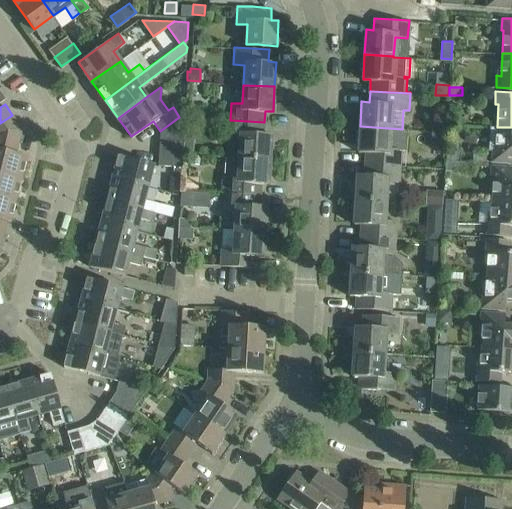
[(186,106),(186,115),(200,116),(200,107),(186,106)]
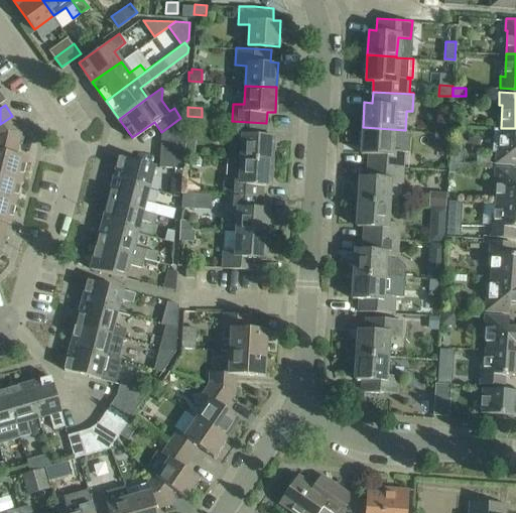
[(21,128),(12,116),(0,124),(0,136),(18,141),(21,128)]
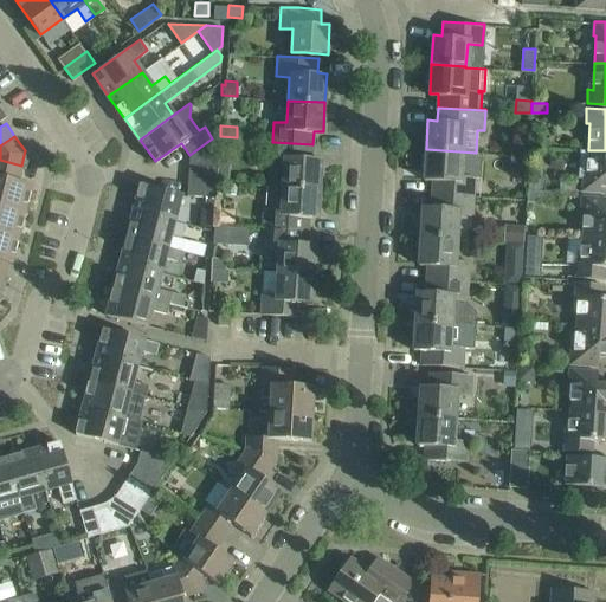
[(188,167),(217,169),(218,161),(218,160),(219,146),(212,138),(189,155),(188,167)]
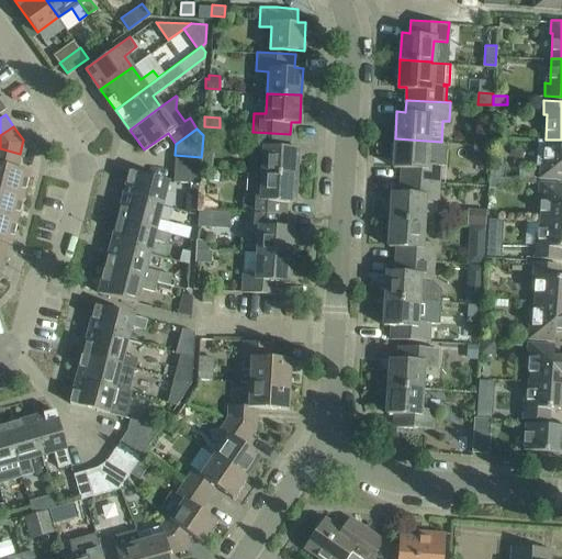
[(474,129),(473,144),(489,145),(490,130),(474,129)]
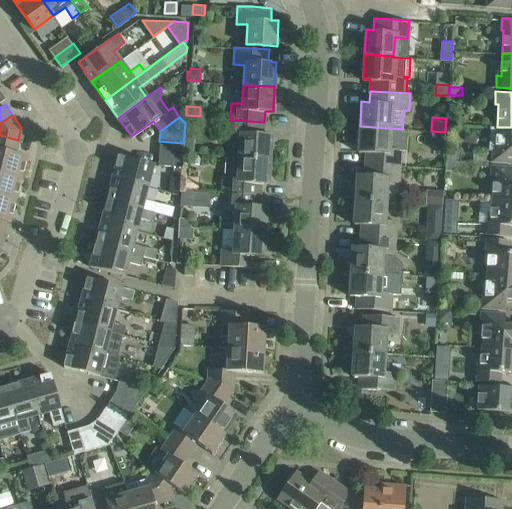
[(264,122),(230,120),(229,136),(227,155),(270,158),(271,134),(263,133),(264,122)]
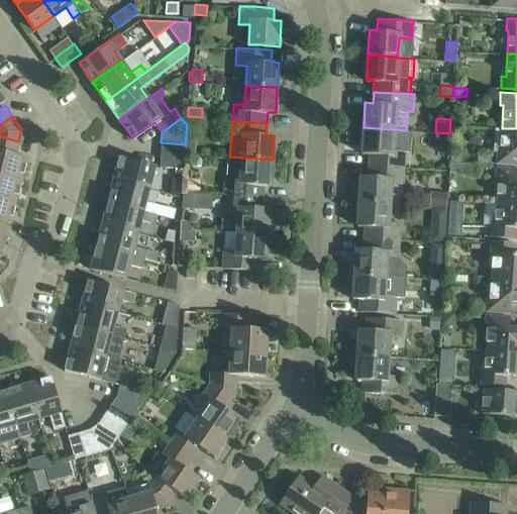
[(406,130),(364,127),(362,152),(370,152),(369,165),(409,167),(411,130),(406,130)]
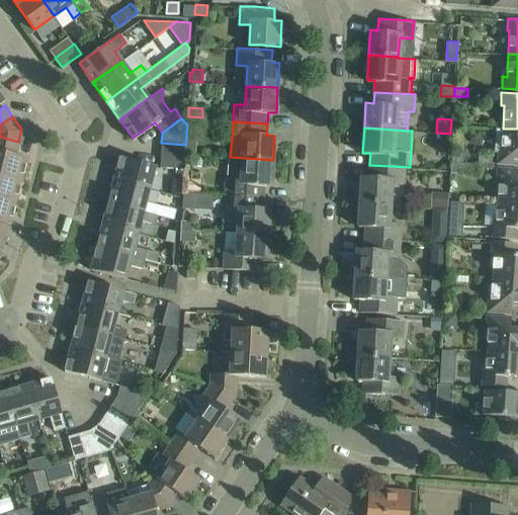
[(517,129),(503,129),(502,150),(497,150),(497,162),(517,163),(517,129)]
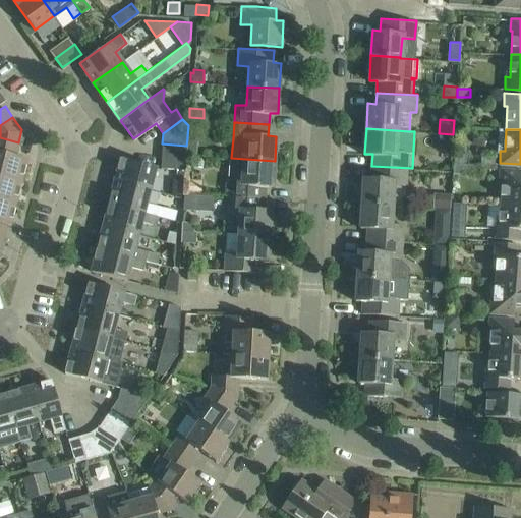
[(439,133),(438,147),(453,148),(453,134),(439,133)]
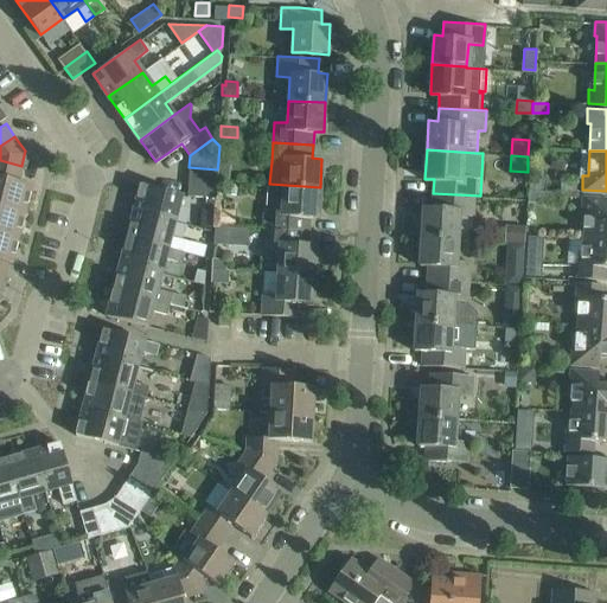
[(0,203),(25,210),(32,183),(18,180),(21,166),(0,160),(0,203)]
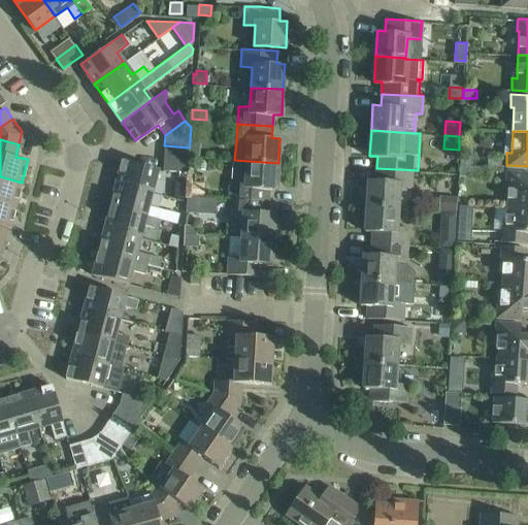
[(189,148),(189,158),(197,158),(198,140),(190,139),(190,140),(189,148)]
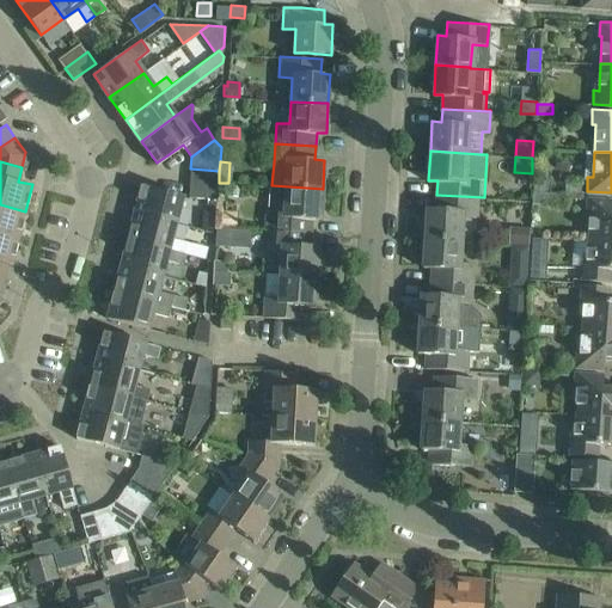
[(189,183),(219,184),(219,183),(219,171),(190,169),(189,183)]
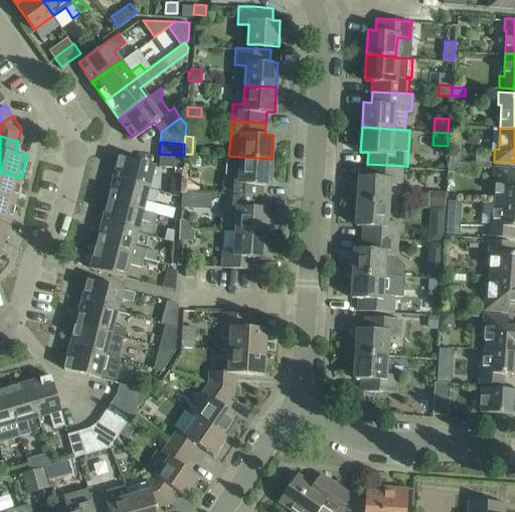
[(449,149),(449,160),(460,161),(461,161),(463,161),(463,150),(449,149)]
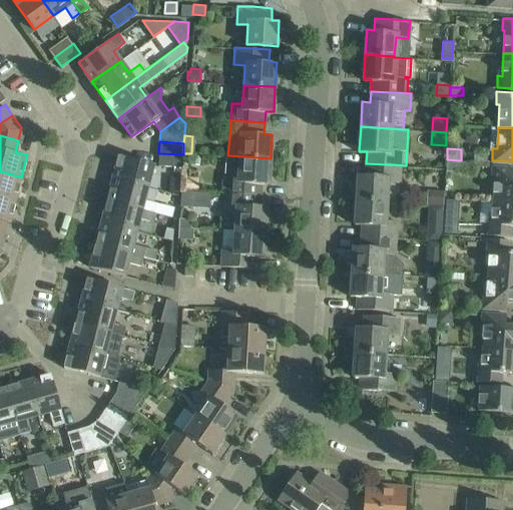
[(183,154),(158,153),(157,164),(182,166),(183,154)]
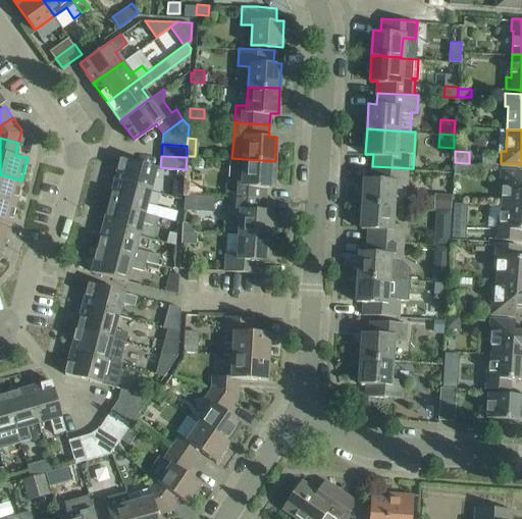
[(120,157),(114,179),(151,189),(157,166),(120,157)]
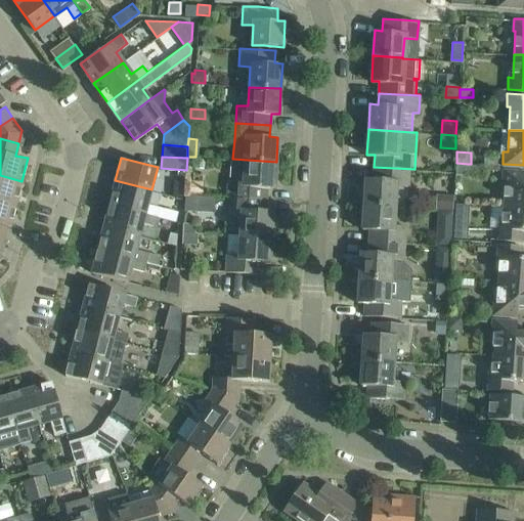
[(276,162),(232,159),(231,178),(230,196),(265,198),(266,186),(274,187),(276,162)]
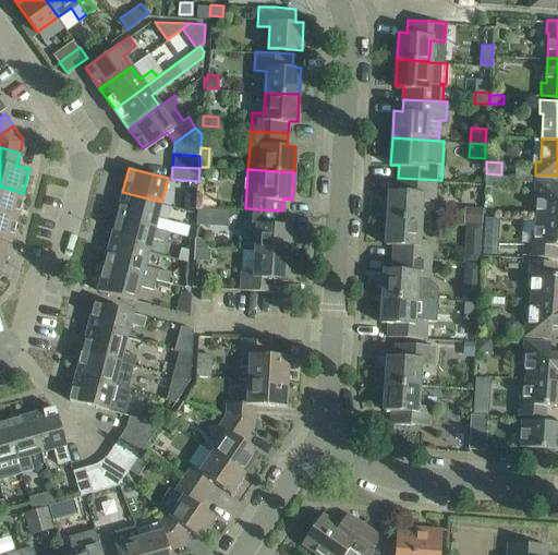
[(499,175),(498,185),(513,186),(514,176),(501,175),(499,175)]
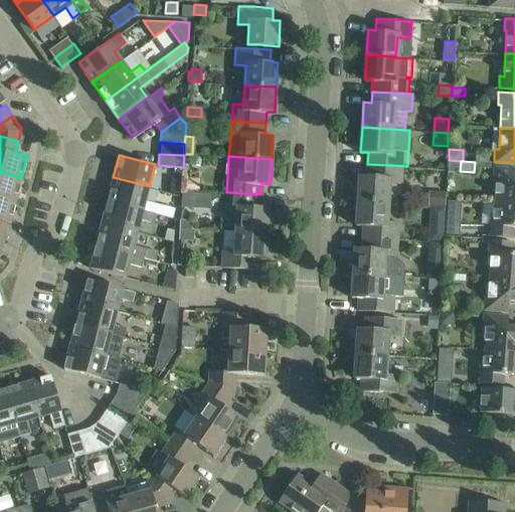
[(357,199),(387,201),(388,182),(399,183),(400,167),(407,167),(407,166),(367,164),(366,174),(359,174),(357,199)]
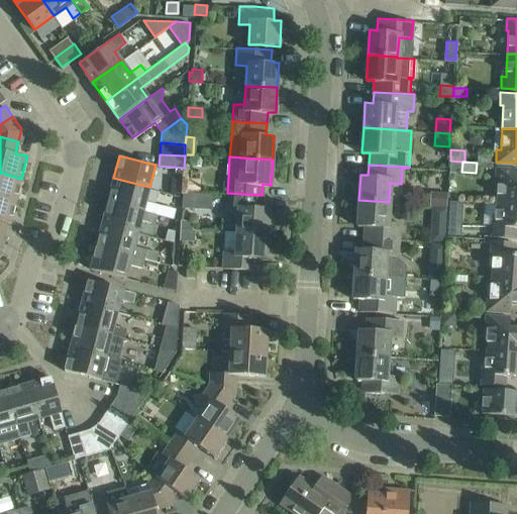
[(497,201),(516,202),(516,167),(495,166),(495,179),(498,179),(497,201)]
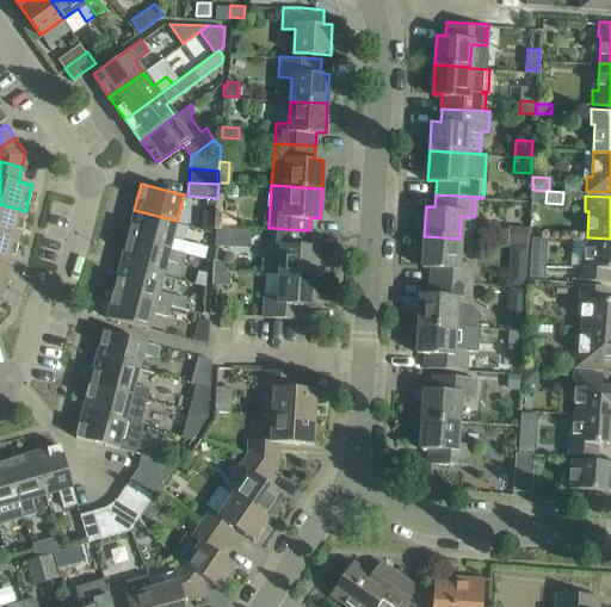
[(25,211),(0,204),(0,231),(19,236),(25,211)]
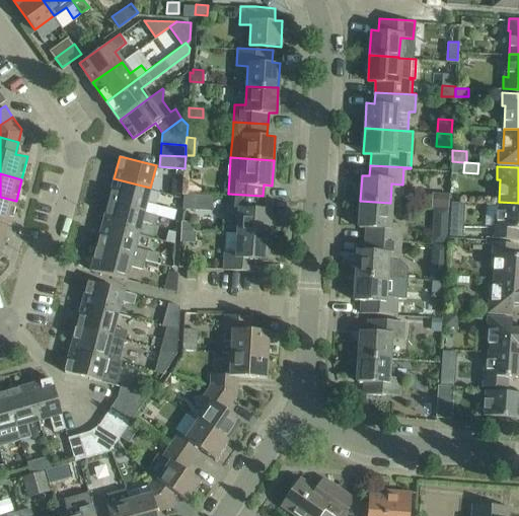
[(202,177),(189,176),(188,191),(201,192),(202,177)]
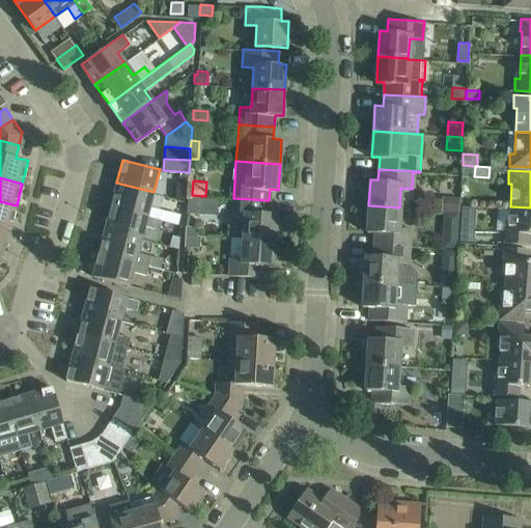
[(116,183),(110,206),(160,219),(169,221),(176,223),(178,213),(149,205),(154,192),(116,183)]
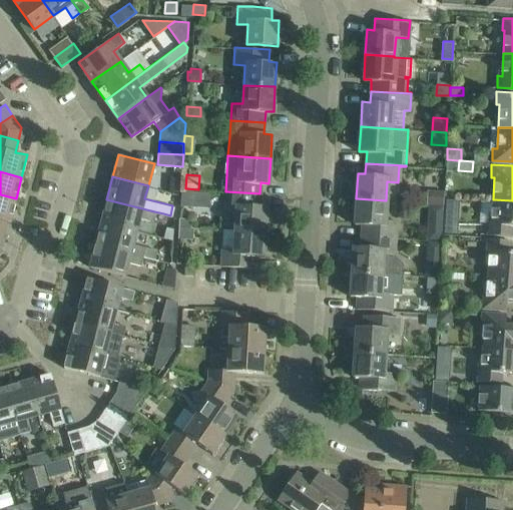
[(427,188),(426,202),(443,203),(444,189),(427,188)]
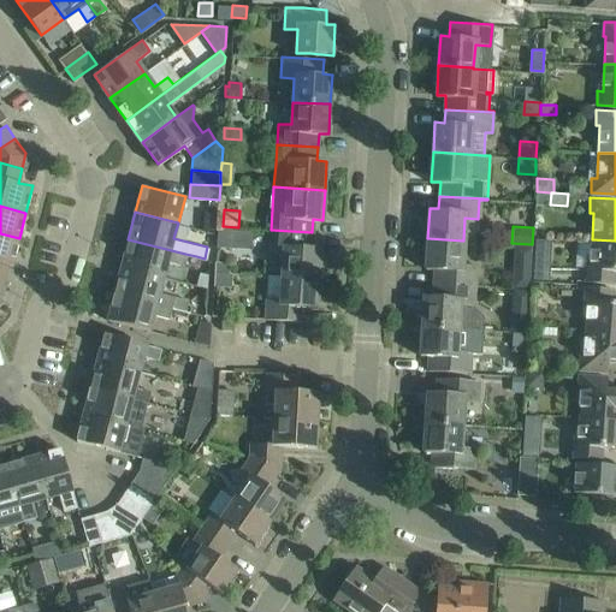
[(312,247),(312,232),(271,230),(270,250),(283,251),(282,274),(319,277),(321,247),(312,247)]
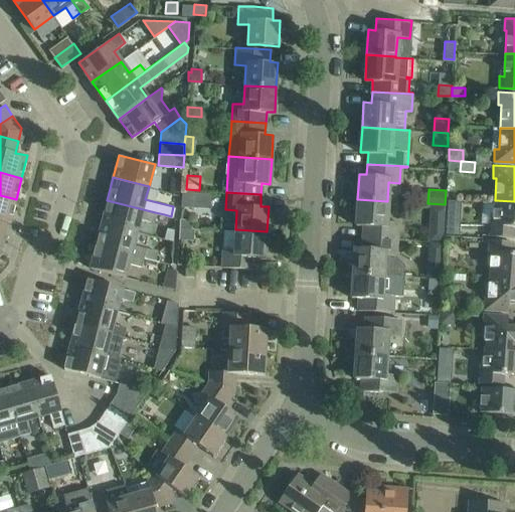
[(0,244),(6,220),(10,221),(16,199),(0,195),(0,244)]
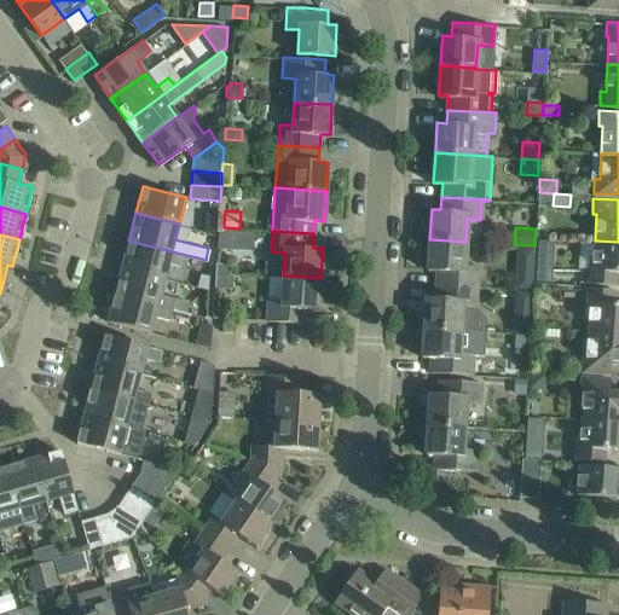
[(464,265),(466,242),(429,239),(428,268),(437,270),(435,284),(476,286),(478,265),(464,265)]
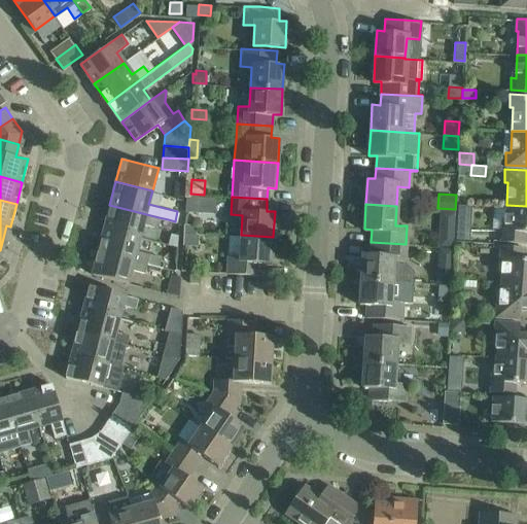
[(159,217),(109,205),(104,228),(140,237),(143,223),(165,229),(168,219),(159,217)]
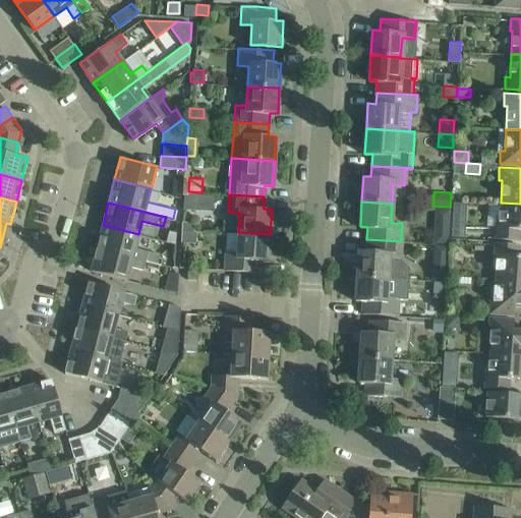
[(520,204),(501,203),(500,226),(496,226),(495,237),(519,239),(520,228),(520,204)]
